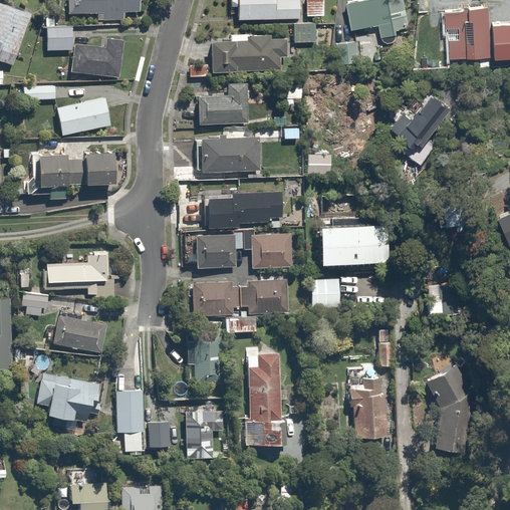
[(72,0),(73,13),(101,13),(101,22),(123,22),(123,13),(142,13),(142,0),(72,0)]
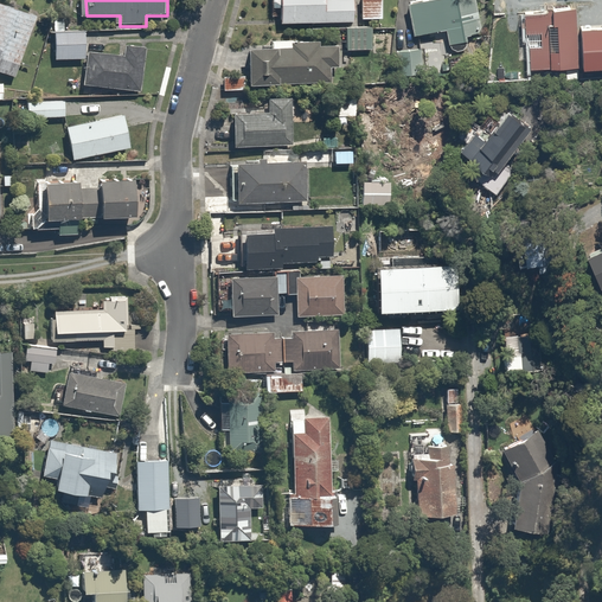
[(280,0),(280,23),(354,23),(353,0),(280,0)]
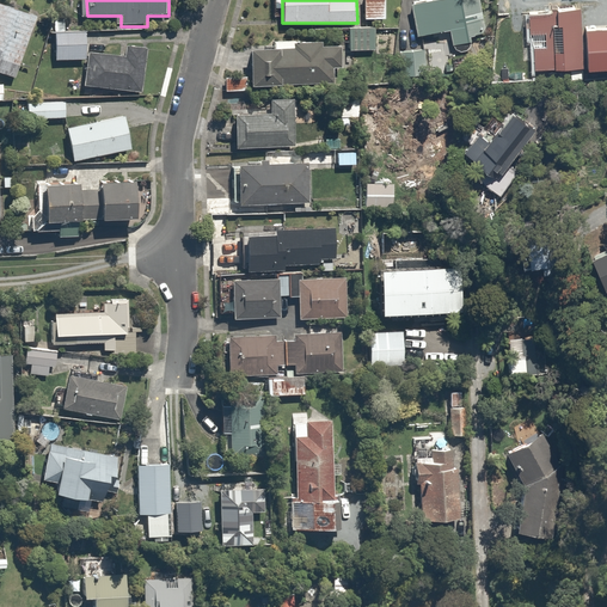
[(387,0),(366,0),(367,20),(388,19),(387,0)]
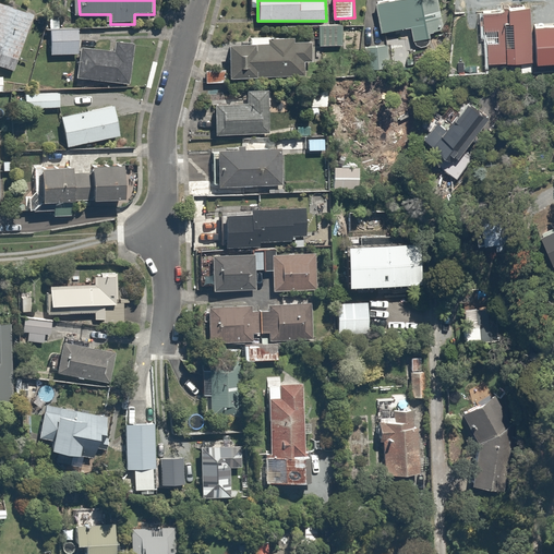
[(413,40),(433,37),(432,33),(446,29),(441,0),(386,0),(376,2),(382,32),(410,26),(413,40)]
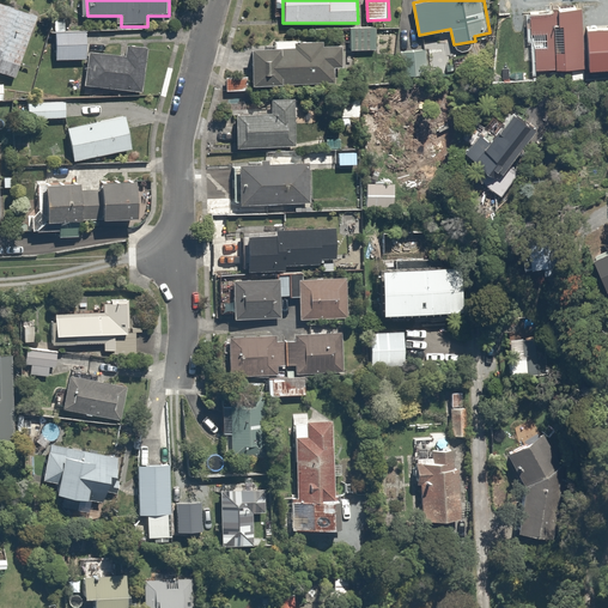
[(31,13),(0,4),(0,72),(14,76),(31,13)]
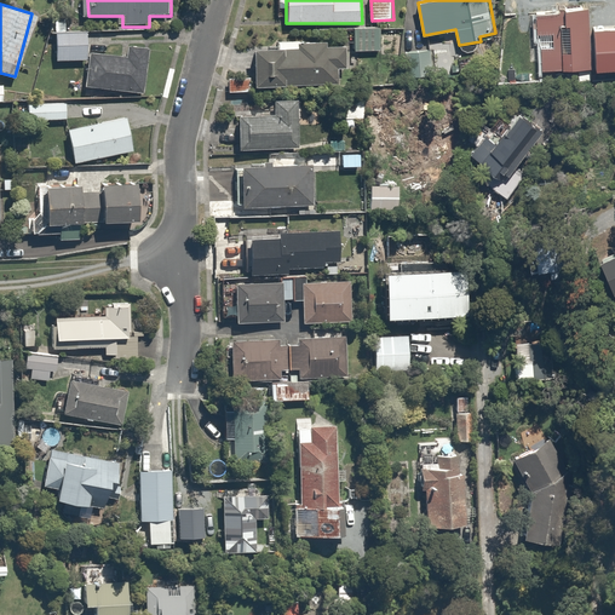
[(563,12),(538,12),(538,73),(562,73),(562,63),(590,63),(588,6),(563,6),(563,12)]
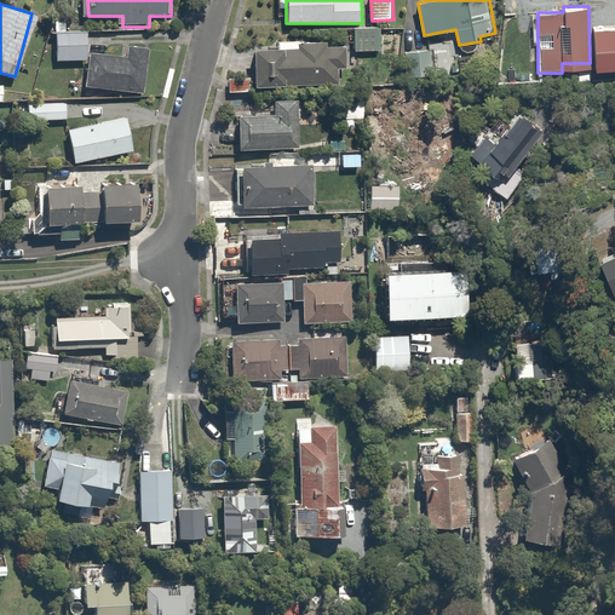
[(614,24),(592,27),(595,67),(614,65),(614,24)]
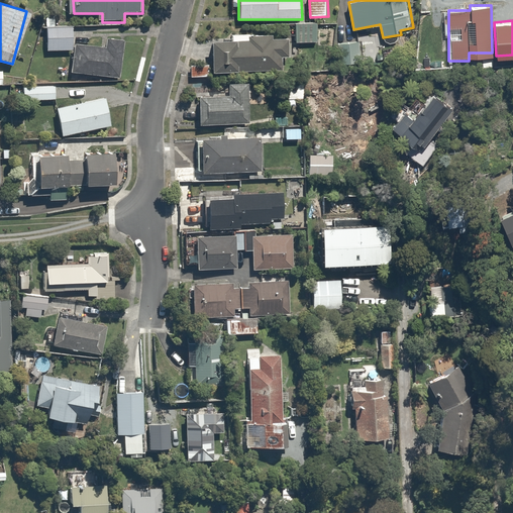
[(69,24),(44,28),(48,54),(72,50),(69,24)]
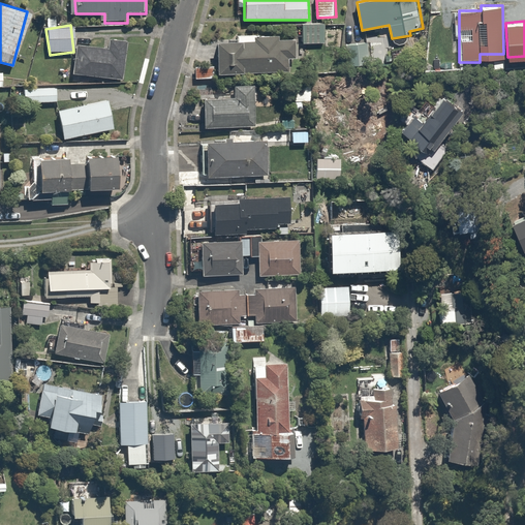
[(328,25),(303,26),(303,44),(329,43),(328,25)]
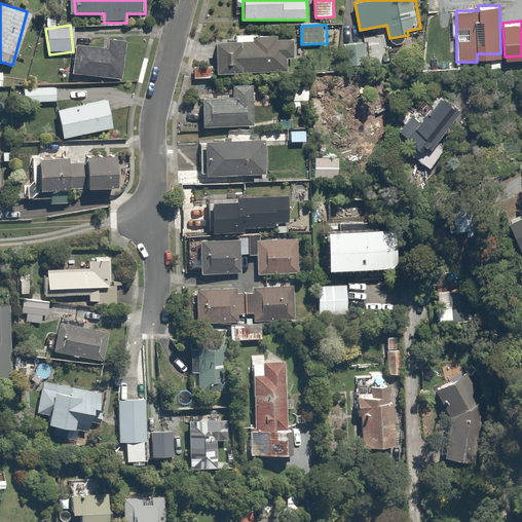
[(257,42),(216,41),(216,73),(295,74),(295,40),(278,40),(280,35),(257,35),(257,42)]
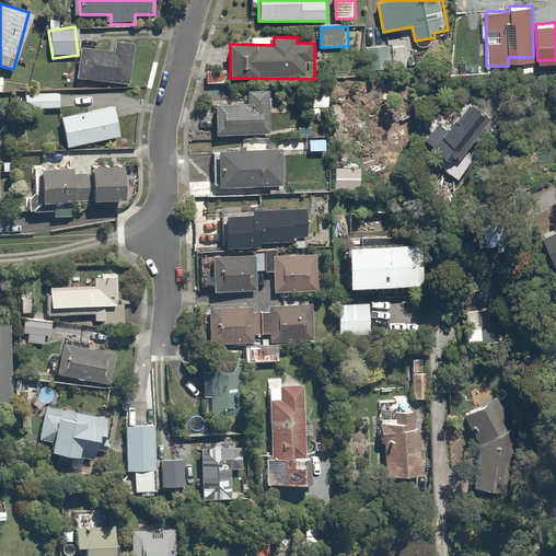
[(116,51),(82,46),(77,81),(128,90),(136,45),(118,42),(116,51)]
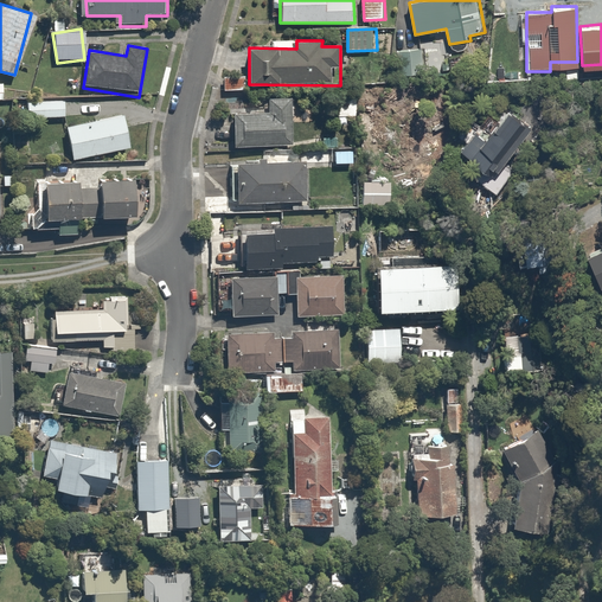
[(269,109),(236,110),(238,147),(293,145),(290,96),(268,97),(269,109)]
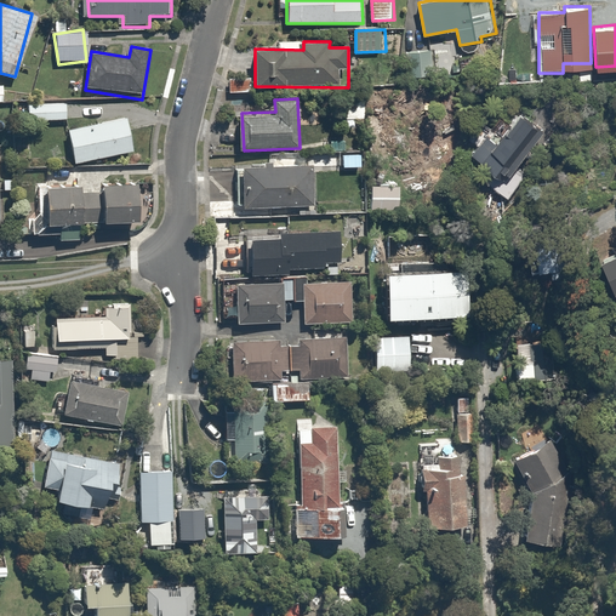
[(68,104),(28,108),(29,123),(69,120),(68,104)]
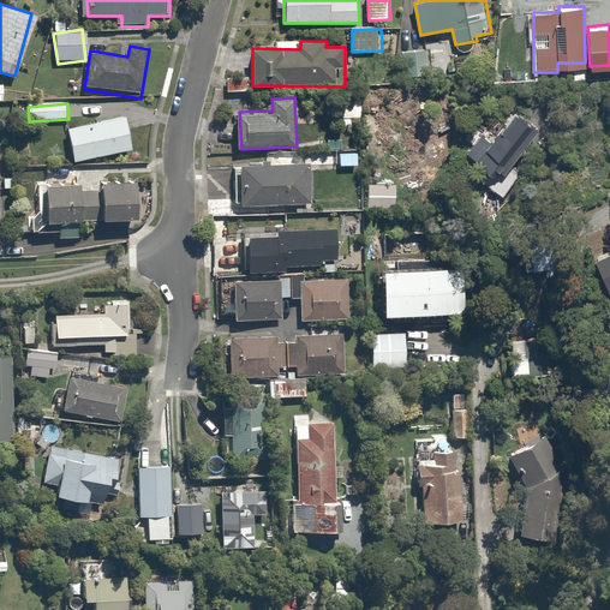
[(466,151),(489,168),(482,178),(508,198),(530,171),(513,157),(537,125),(512,106),(491,131),(478,120),(464,138),(471,144),(466,151)]
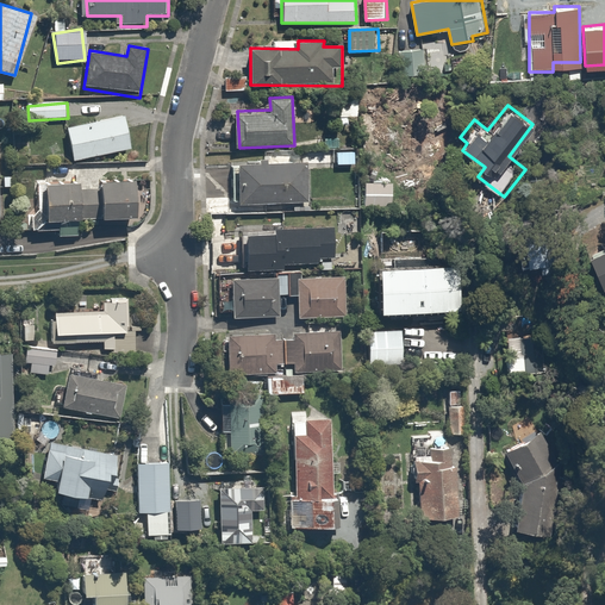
[(128,118),(67,130),(74,166),(135,153),(128,118)]
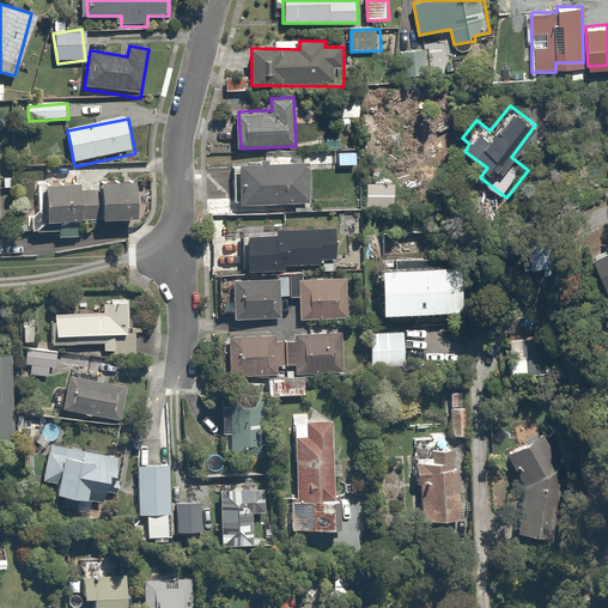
[(308,164),(237,165),(237,207),(308,206),(308,164)]
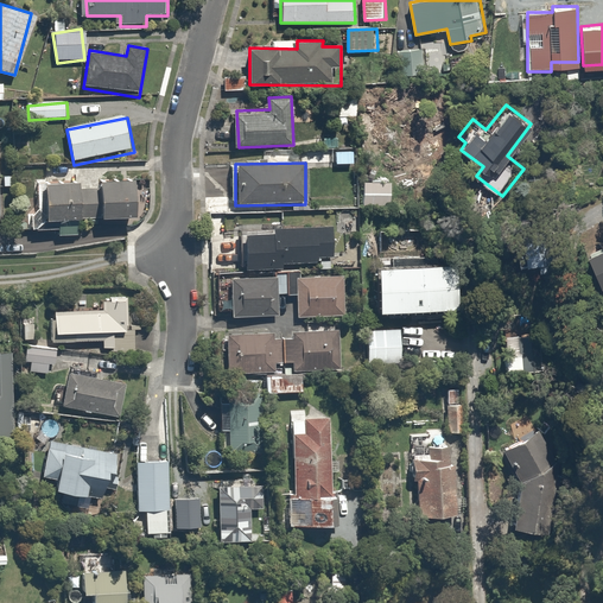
[(77,173),(42,178),(46,220),(82,215),(77,173)]
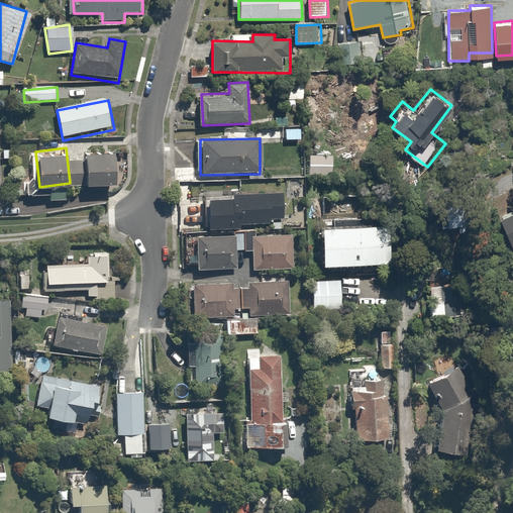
[(117,151),(80,155),(82,185),(119,182),(117,151)]
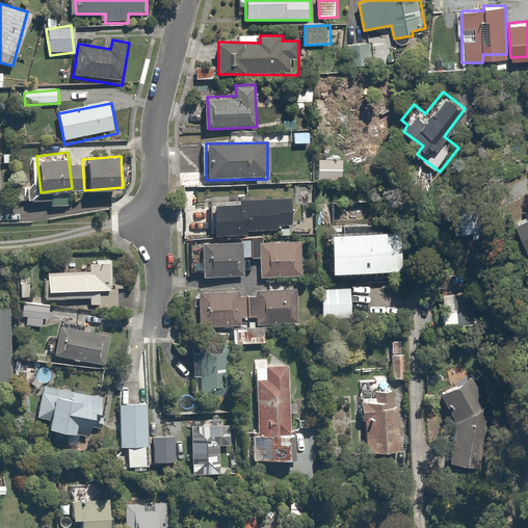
[(292,198),(214,202),(215,231),(293,228),(292,198)]
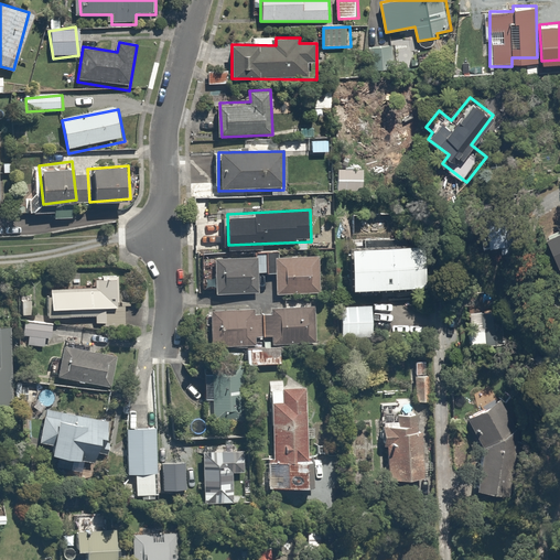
[(517,254),(516,245),(515,217),(487,218),(488,247),(495,246),(496,255),(517,254)]
